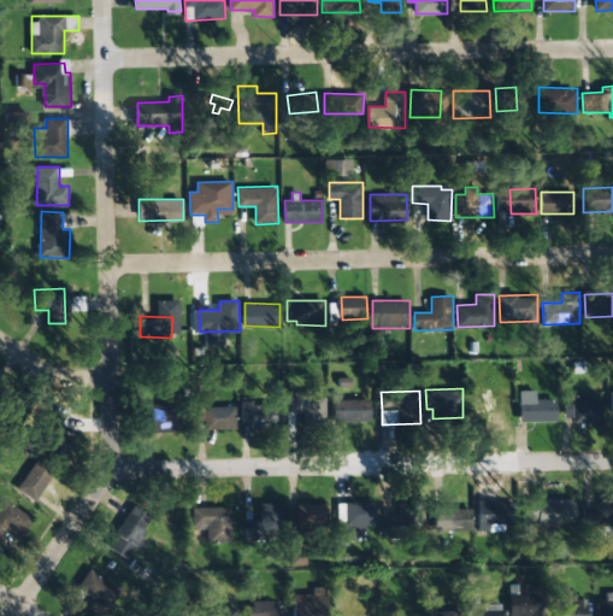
[(537,391),(520,391),(520,422),(558,421),(558,399),(537,399),(537,391)]
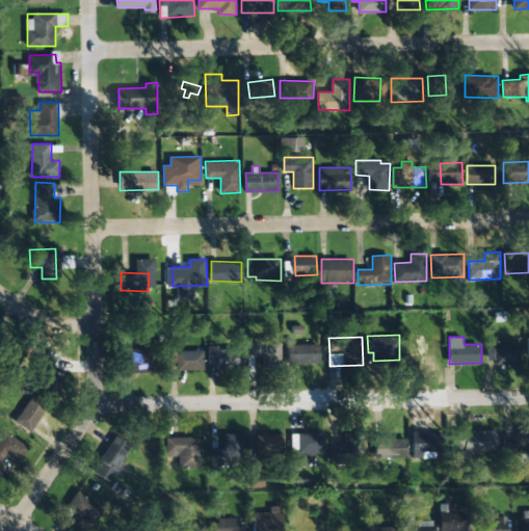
[(247,355),(263,355),(263,365),(282,365),(283,342),(273,341),(273,339),(247,339),(247,355)]
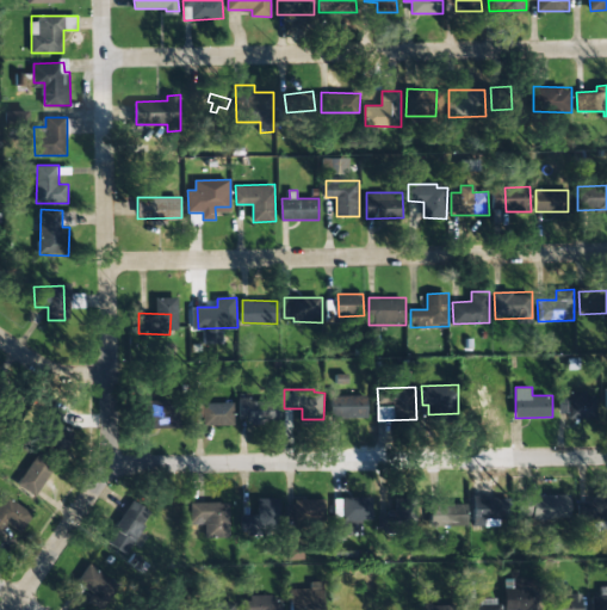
[(369,393),(332,394),(332,418),(369,418),(369,393)]
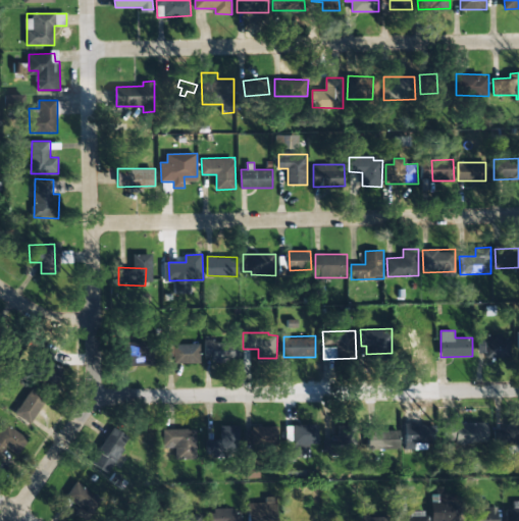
[(479,336),(479,353),(486,353),(486,358),(510,357),(510,336),(479,336)]
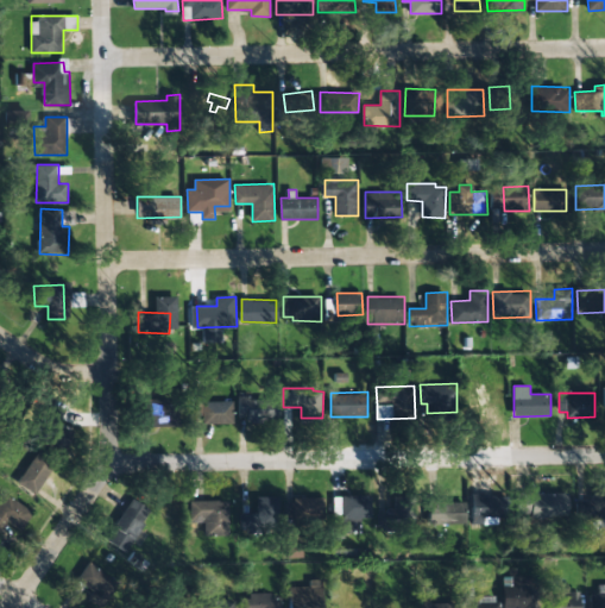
[(256,396),(239,395),(239,418),(249,418),(249,422),(275,424),(275,409),(256,408),(256,396)]
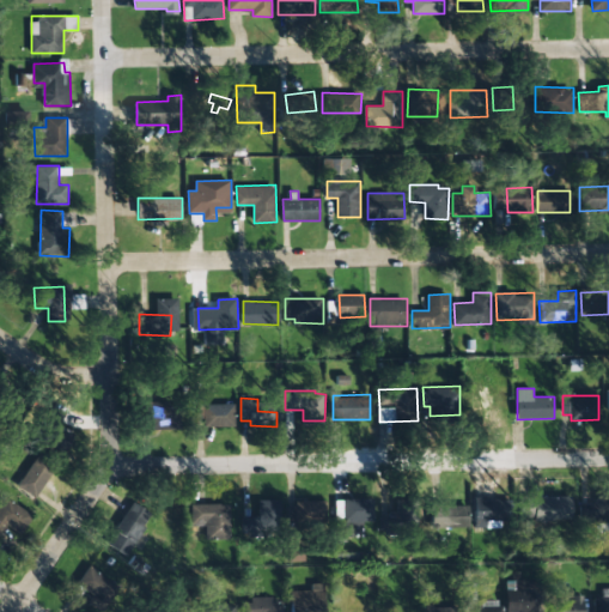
[(148,429),(182,429),(182,403),(148,401),(148,429)]
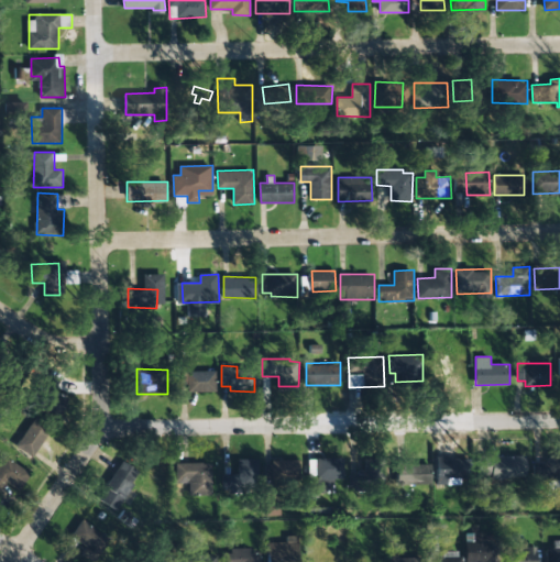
[(184,371),(184,383),(188,383),(188,392),(217,392),(216,371),(184,371)]
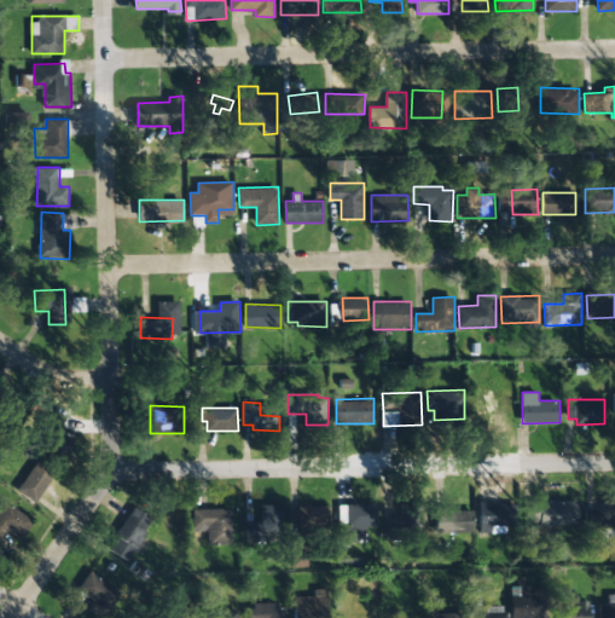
[(75,432),(53,426),(47,449),(69,454),(75,432)]
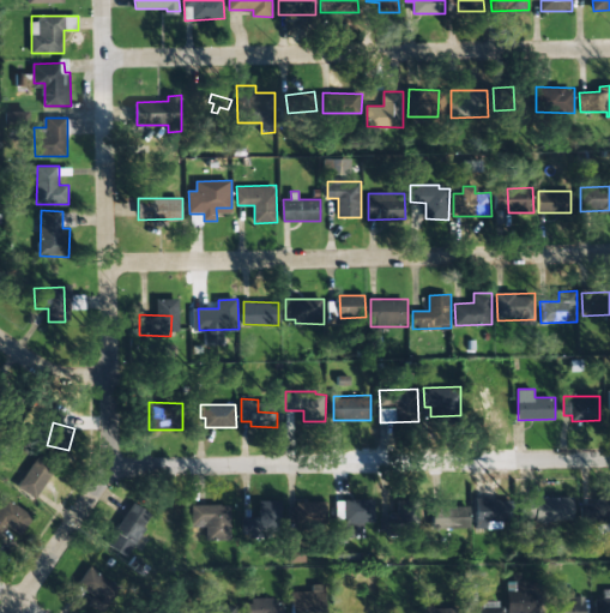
[(38,498),(55,468),(36,458),(20,487),(38,498)]
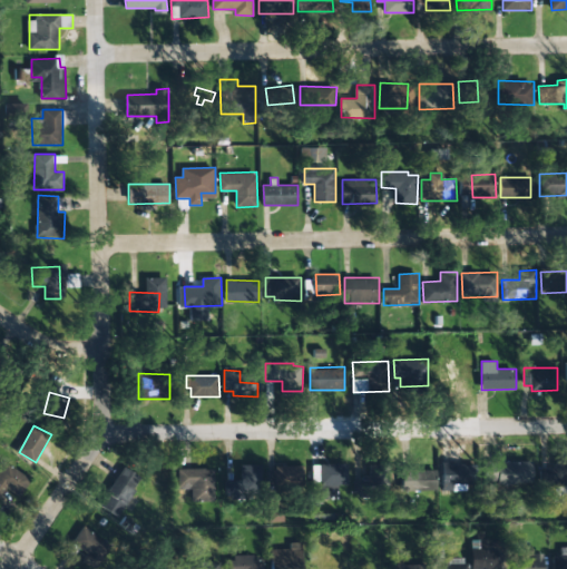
[(33,479),(3,460),(0,466),(0,497),(7,488),(21,497),(33,479)]
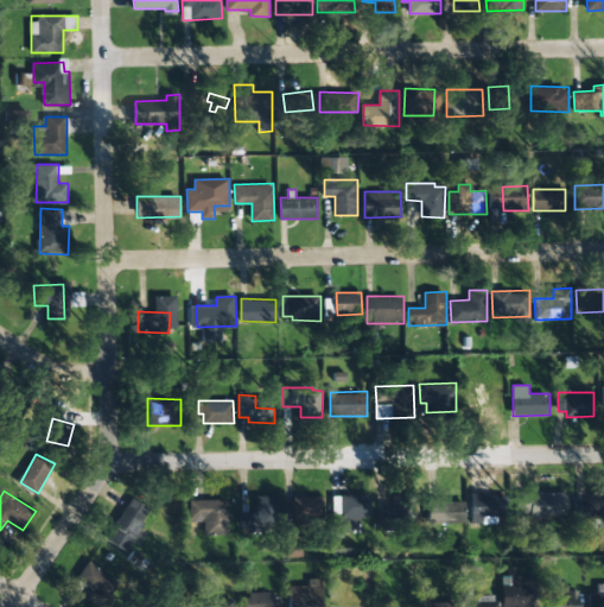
[(517,492),(516,516),(566,517),(567,493),(517,492)]
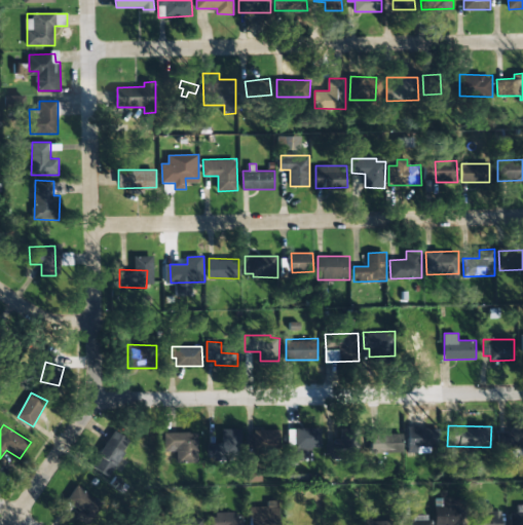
[(290,428),(291,460),(313,459),(312,447),(322,447),(322,427),(290,428)]
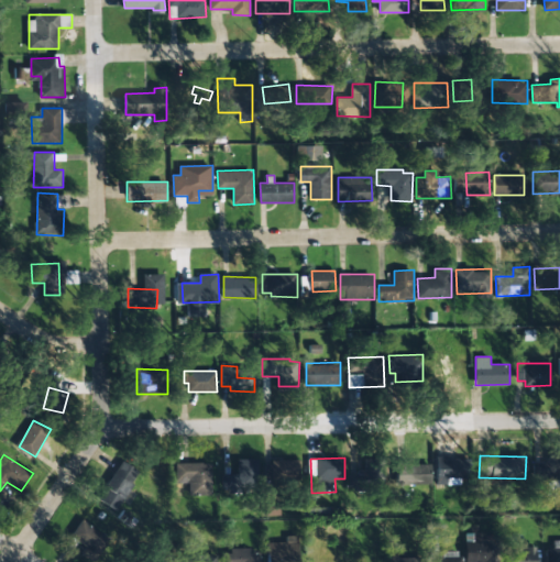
[(440,458),(439,483),(464,484),(465,459),(440,458)]
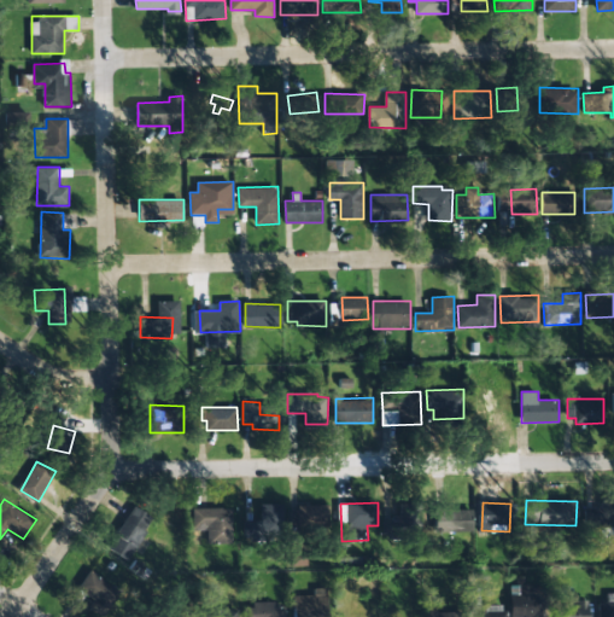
[(284,504),(259,504),(261,529),(284,528),(284,504)]
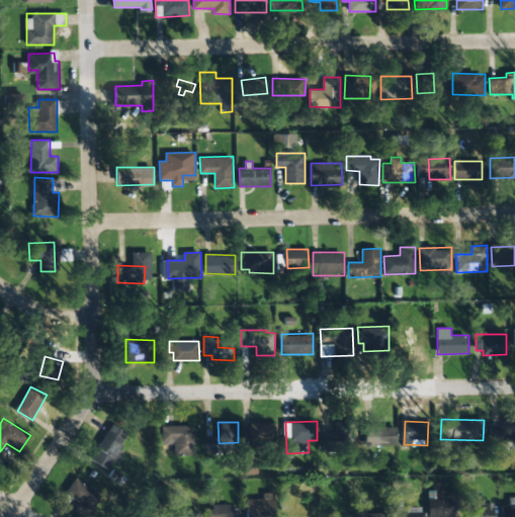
[(277,423),(251,422),(250,442),(277,443),(277,423)]
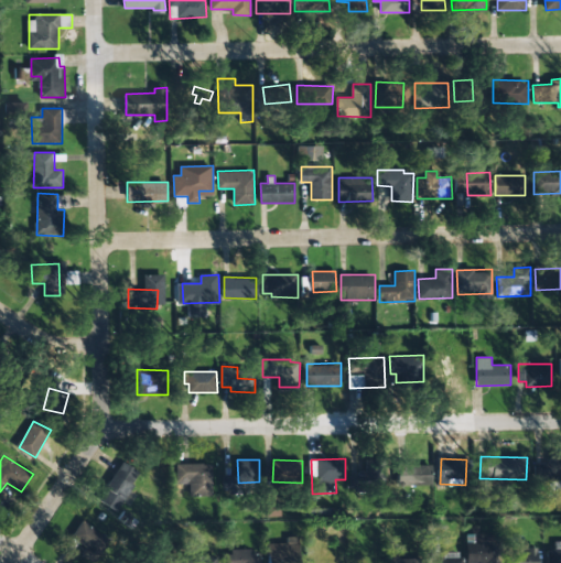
[(99,500),(117,510),(140,473),(123,462),(99,500)]
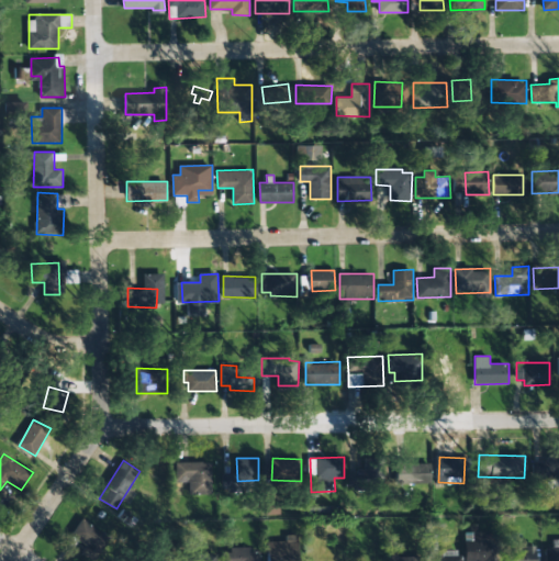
[(190,493),(212,493),(211,461),(177,462),(177,482),(190,482),(190,493)]
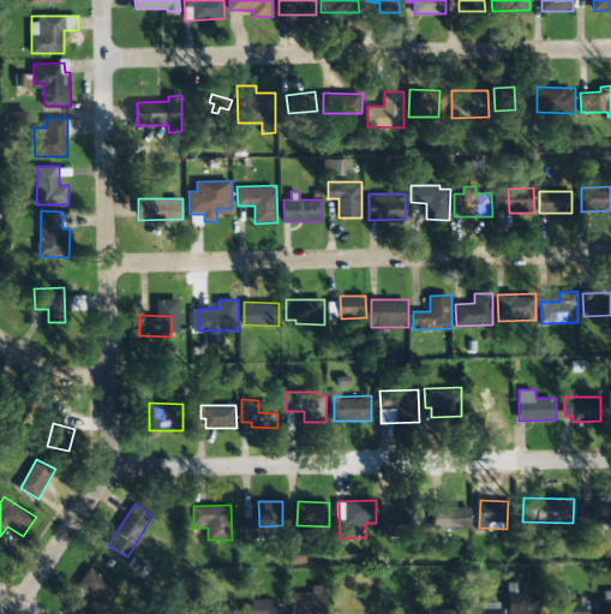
[(471,506),(449,506),(448,528),(469,529),(471,506)]
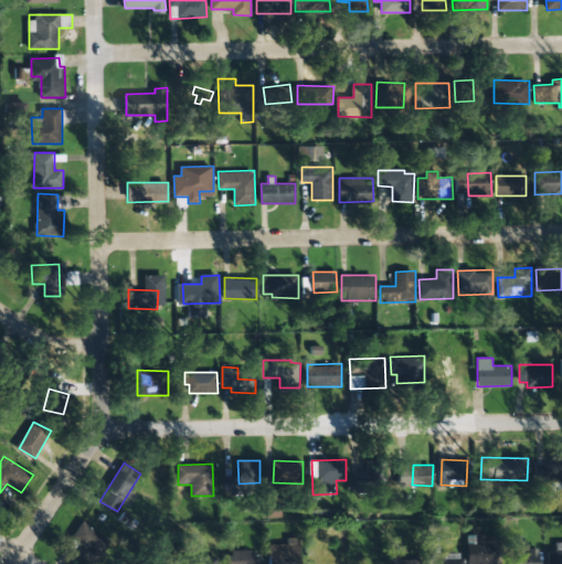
[(267,517),(282,517),(283,502),(268,502),(267,517)]
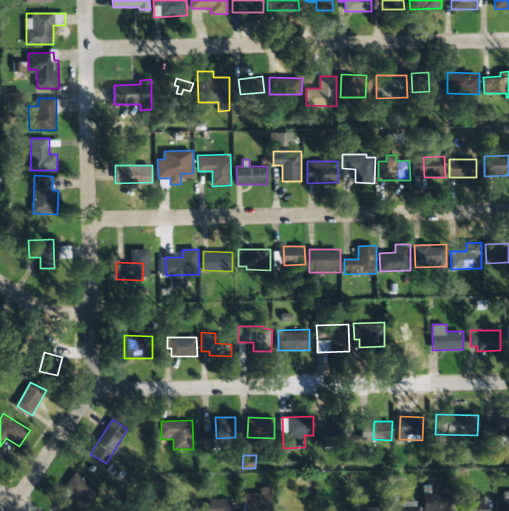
[(66,490),(92,502),(99,485),(73,473),(66,490)]
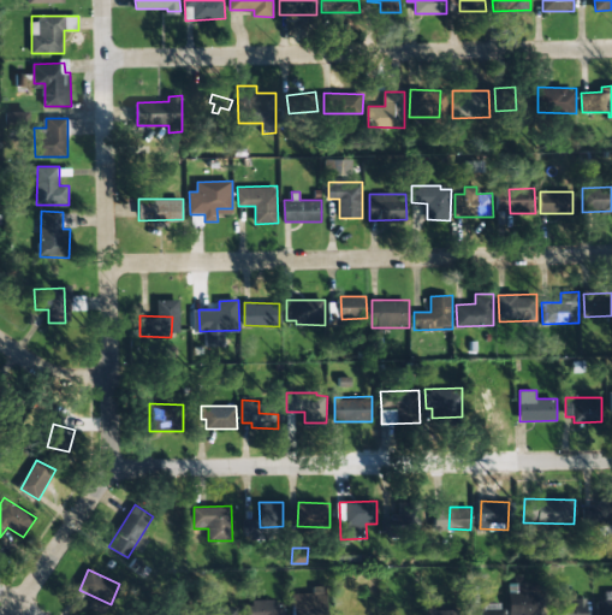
[(510,614),(547,614),(547,592),(532,593),(532,583),(510,583),(510,614)]
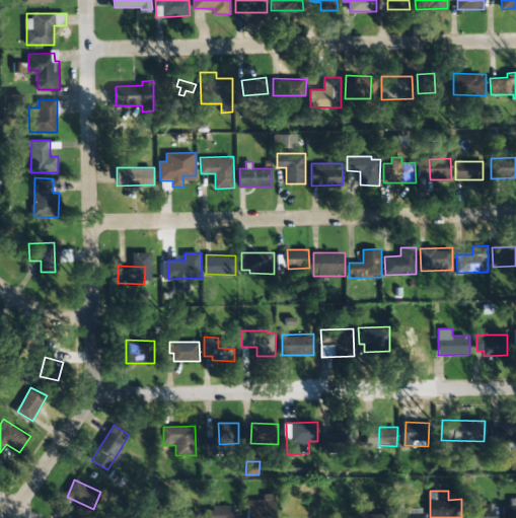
[(247,517),(252,517),(276,517),(276,494),(265,495),(266,499),(247,500),(247,517)]
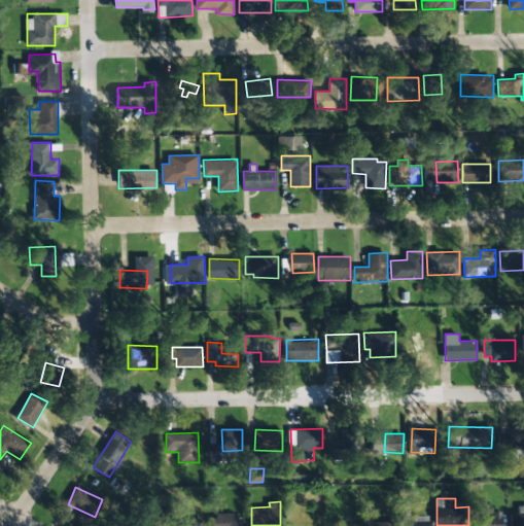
[(523,512),(514,513),(514,525),(523,525),(523,512)]
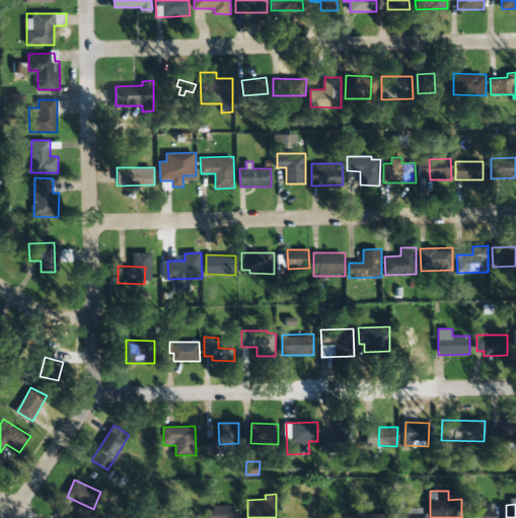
[(469,506),(468,517),(496,517),(496,505),(469,506)]
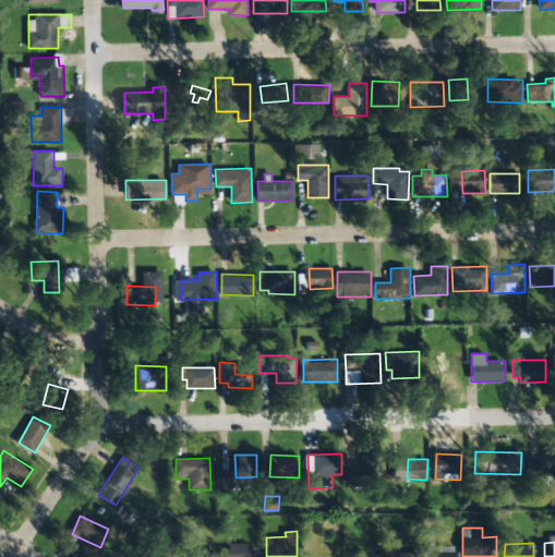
[(257,556),(258,544),(222,545),(222,556),(257,556)]
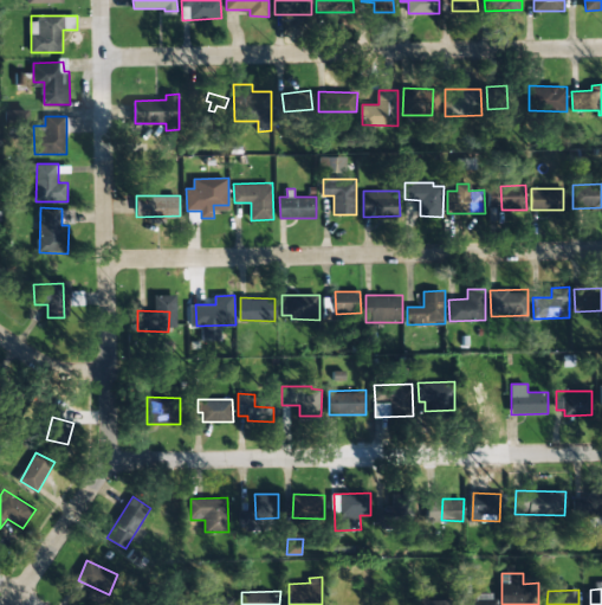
[(494,593),(478,593),(478,604),(471,604),(470,604),(486,604),(487,604),(496,604),(494,593)]
